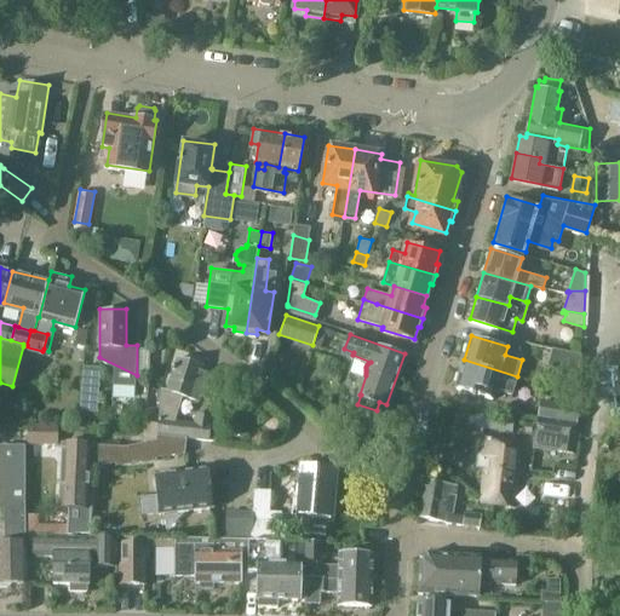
[(581,353),(552,347),(547,366),(567,370),(564,380),(580,381),(581,353)]
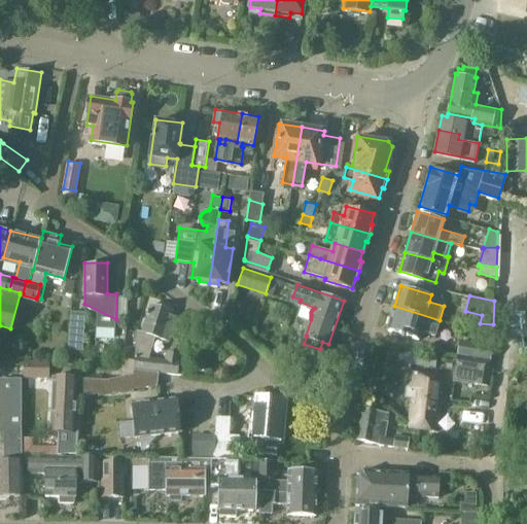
[(177,372),(179,353),(166,351),(166,358),(148,356),(154,336),(169,341),(178,317),(172,315),(173,311),(152,303),(142,329),(137,328),(136,354),(134,367),(159,370),(177,372)]
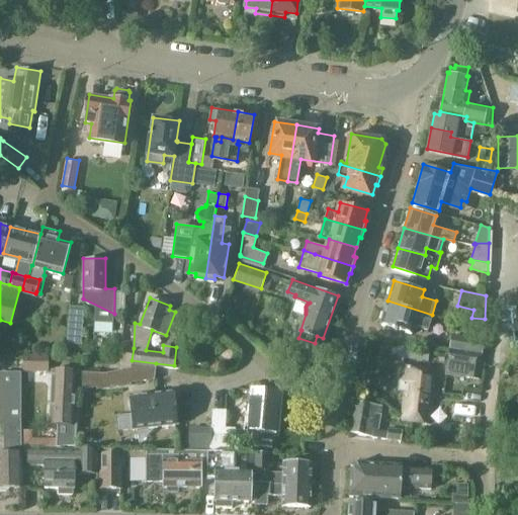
[(432,315),(387,301),(381,322),(412,331),(415,323),(428,327),(432,315)]
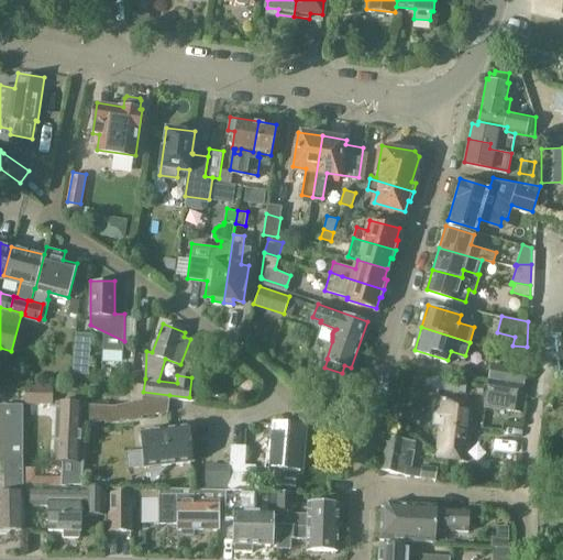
[(87,371),(90,332),(75,330),(72,370),(87,371)]
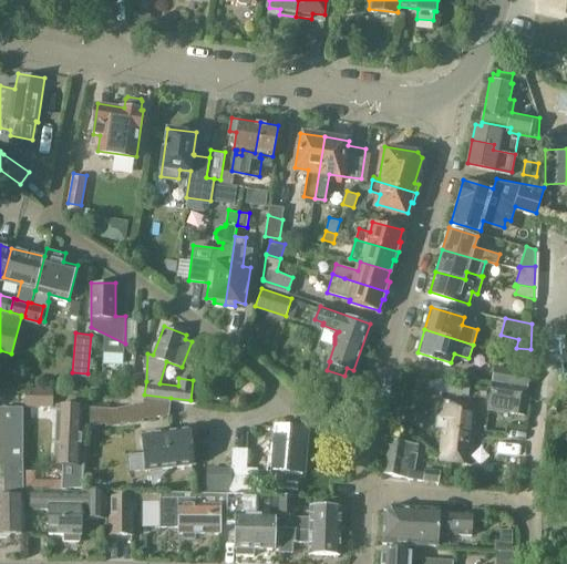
[(527,385),(529,371),(495,365),(493,379),(527,385)]
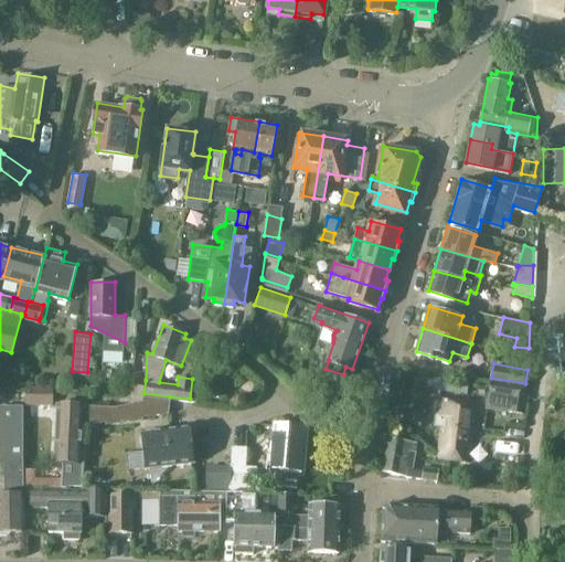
[(522,412),(528,384),(491,378),(486,405),(522,412)]
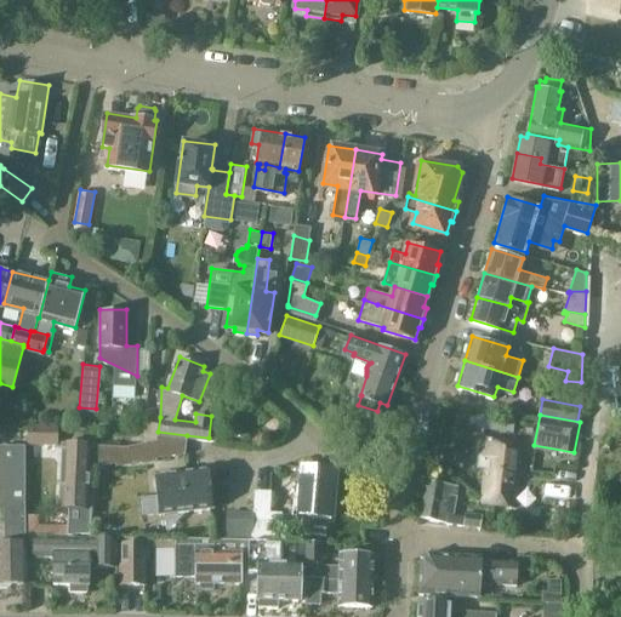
[(514,418),(495,416),(494,428),(513,430),(514,418)]
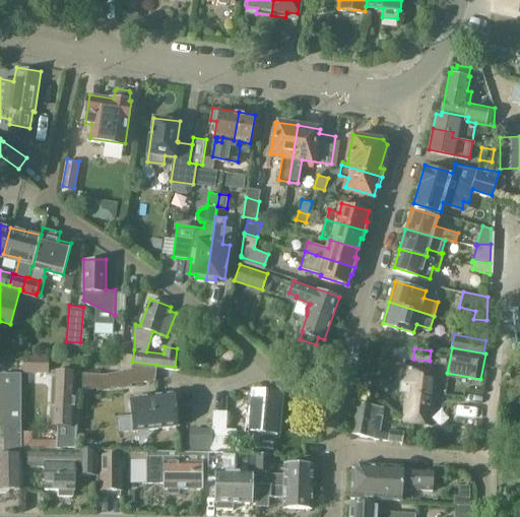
[(22,372),(48,372),(49,356),(23,354),(22,372)]
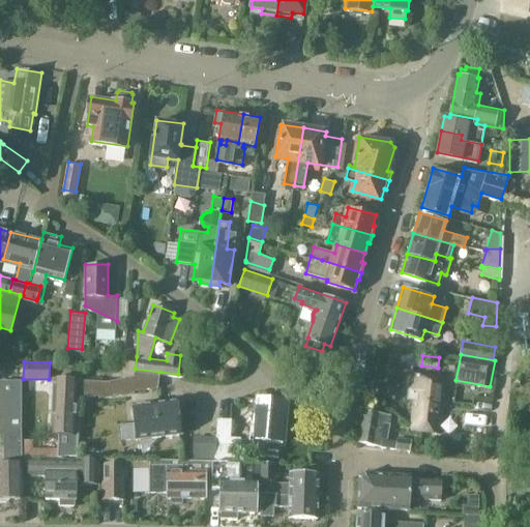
[(81,379),(80,397),(157,386),(156,387),(157,387),(159,372),(135,369),(134,375),(107,381),(81,379)]
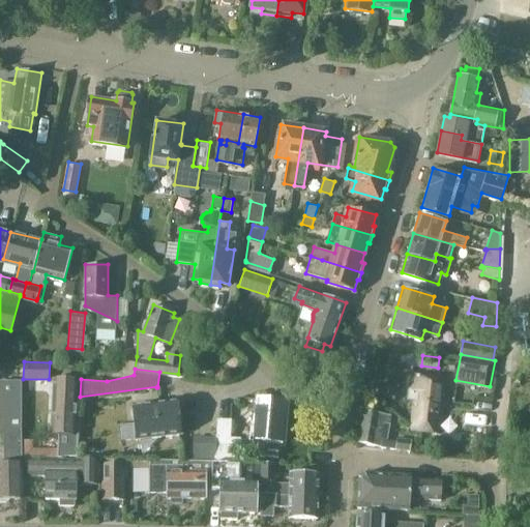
[(440,430),(446,376),(411,372),(408,397),(416,398),(413,427),(440,430)]
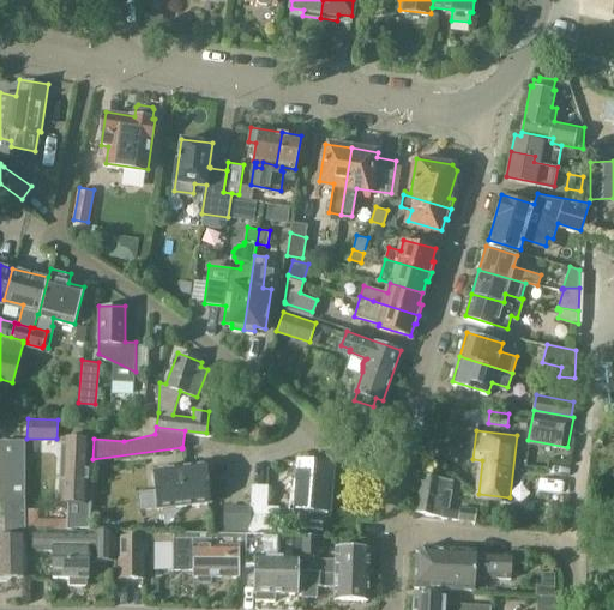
[(88,503),(90,439),(61,438),(59,502),(76,503),(88,503)]
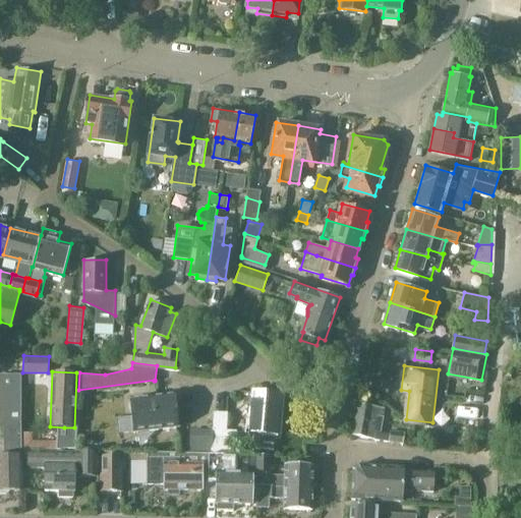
[(11,488),(21,488),(20,372),(0,372),(0,401),(0,425),(4,425),(5,455),(0,454),(0,490),(1,492),(2,492),(8,492),(9,492),(11,488)]
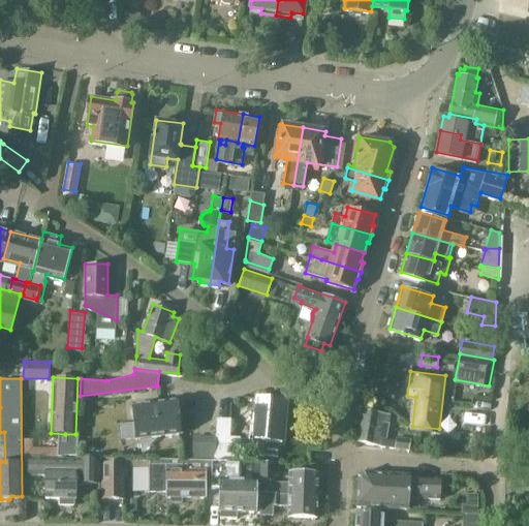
[(282,440),(286,399),(257,396),(253,437),(263,438),(282,440)]
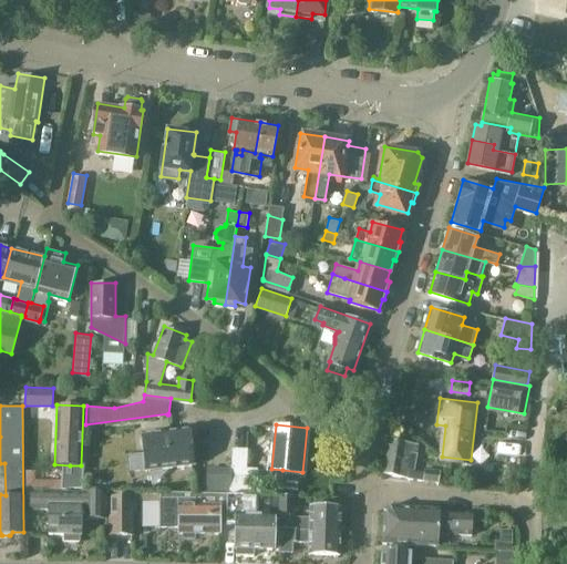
[(142,433),(145,469),(194,463),(189,429),(142,433)]
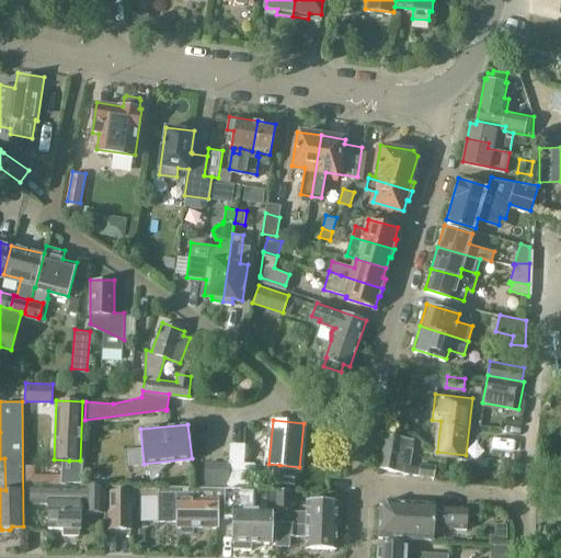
[(387,431),(380,466),(409,471),(435,475),(436,464),(421,463),(421,466),(410,464),(415,436),(387,431)]
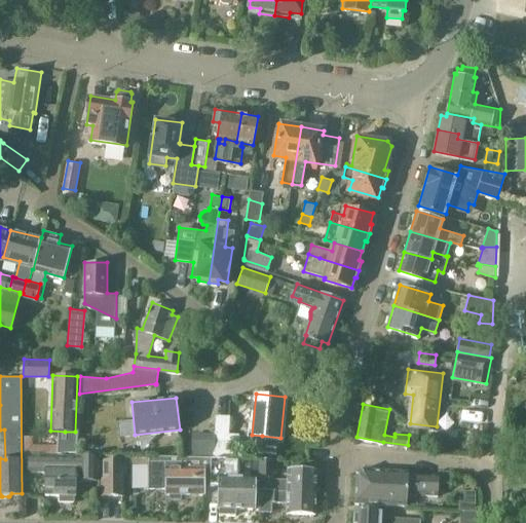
[(216,435),(216,456),(237,456),(238,440),(234,440),(234,433),(228,433),(228,414),(216,414),(216,435)]
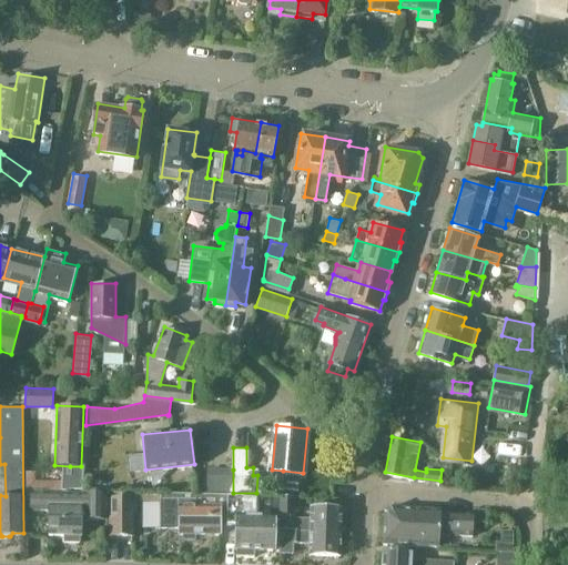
[(62,480),(62,488),(71,488),(82,488),(83,466),(81,466),(70,466),(69,480),(62,480)]
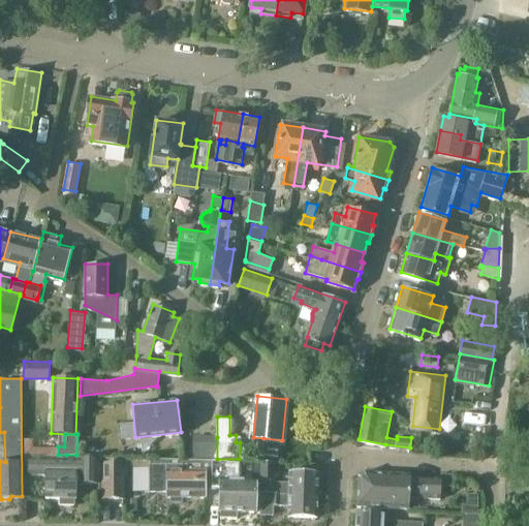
[(75,482),(98,482),(99,462),(99,458),(74,457),(29,457),(29,455),(24,455),(24,463),(27,463),(27,472),(47,472),(47,496),(59,496),(59,502),(73,503),(73,497),(75,497),(75,482)]
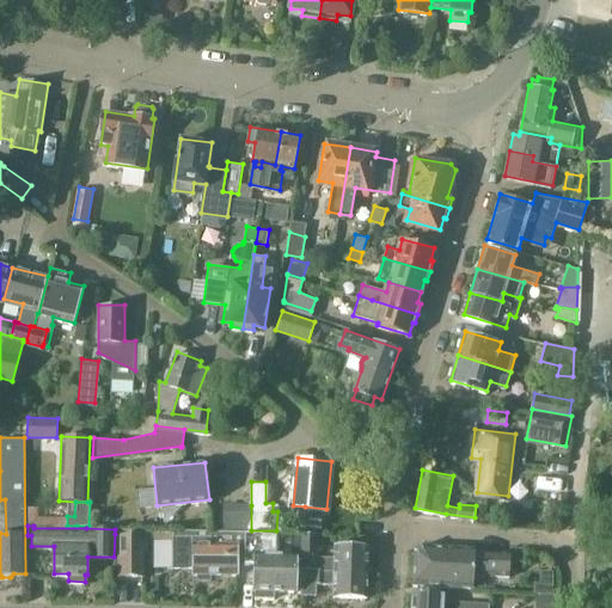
[(238,548),(245,550),(245,530),(212,529),(176,528),(176,533),(175,533),(173,565),(194,565),(193,572),(237,573),(238,548)]
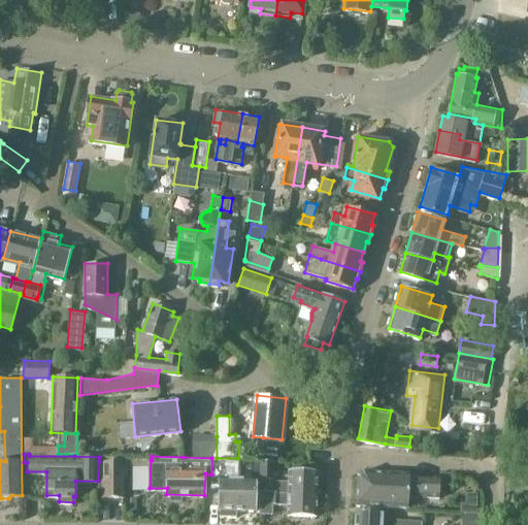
[(256,492),(260,492),(261,492),(261,470),(262,460),(262,458),(238,458),(217,458),(211,458),(211,474),(211,486),(221,486),(220,518),(237,518),(237,512),(255,512),(256,492)]
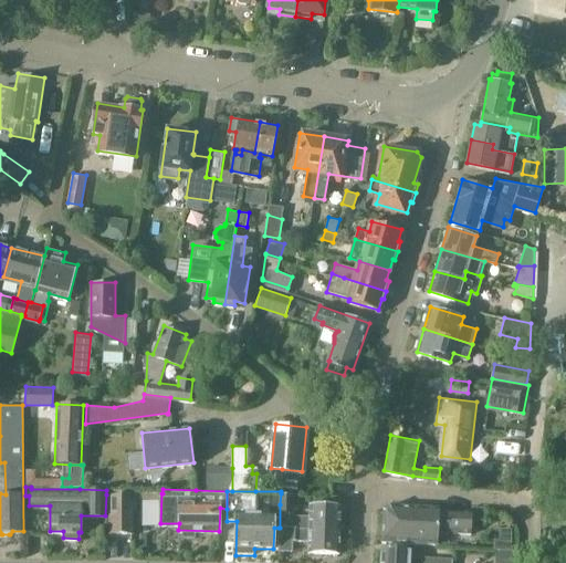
[(310,527),(341,528),(341,504),(310,504),(310,515),(293,515),(293,494),(281,493),(280,504),(280,528),(291,528),(291,527),(301,527),(301,529),(310,529),(310,527)]
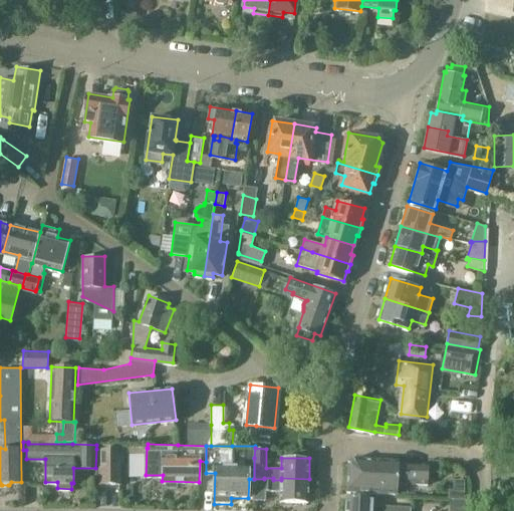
[(120,449),(96,449),(95,468),(95,475),(100,475),(100,483),(120,483),(120,449)]
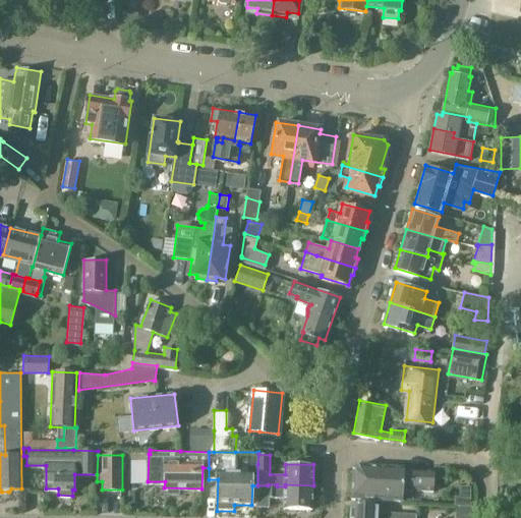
[(433,491),(436,468),(358,464),(353,469),(352,498),(403,500),(403,488),(433,491)]
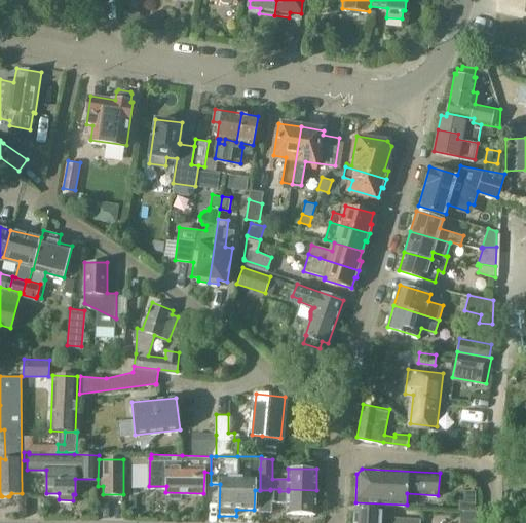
[(288,489),(288,491),(279,491),(279,489),(270,489),(270,490),(260,490),(259,490),(259,511),(271,512),(271,501),(287,502),(287,512),(315,512),(316,490),(288,489)]
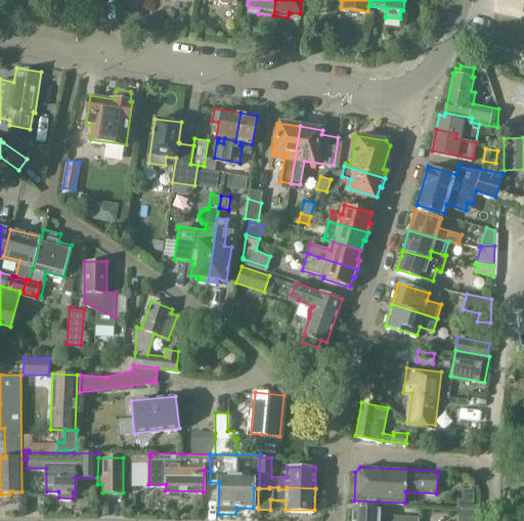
[(352,520),(419,520),(420,516),(393,514),(393,516),(381,515),(381,507),(353,505),(352,520)]
